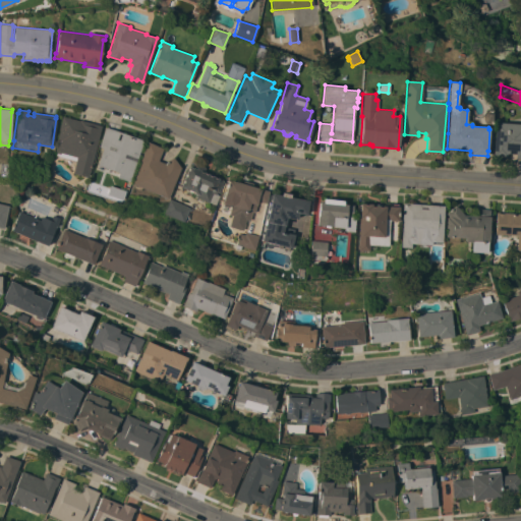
[(87,177),(71,173),(74,161),(55,155),(56,152),(54,151),(57,141),(56,141),(59,129),(58,129),(62,116),(79,120),(79,119),(101,125),(87,177)]
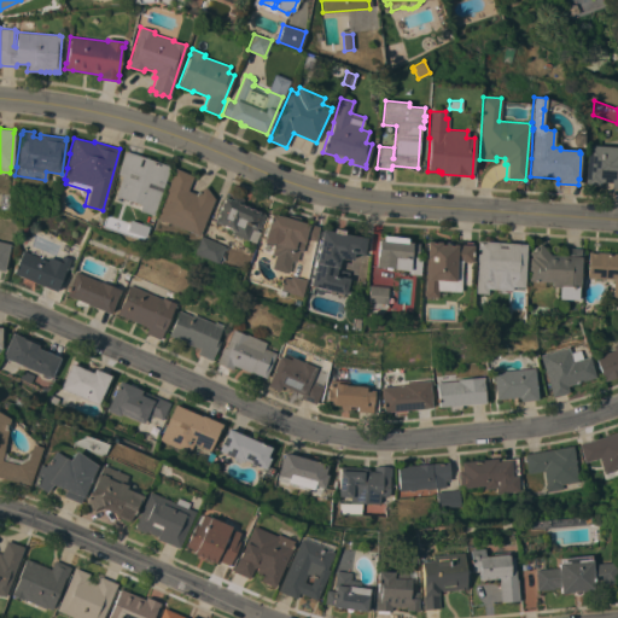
[(617,146),(617,187),(611,187),(611,182),(601,181),(600,185),(586,184),(588,145),(617,146)]
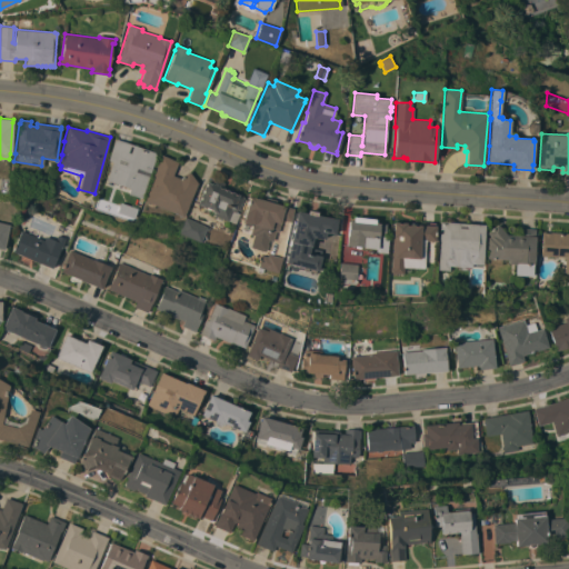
[(156,152),(140,198),(127,193),(128,189),(120,186),(106,180),(105,182),(101,181),(103,173),(107,175),(111,161),(108,160),(115,138),(156,152)]
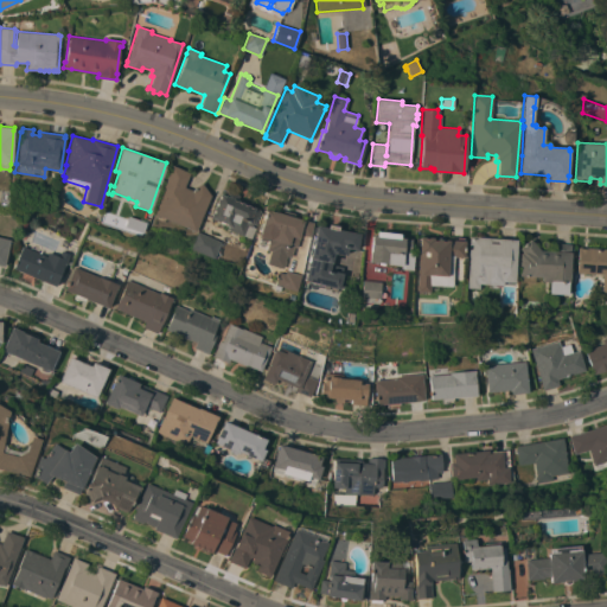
[(193,231),(153,213),(158,202),(157,202),(161,189),(172,165),(190,172),(183,186),(191,190),(200,183),(210,195),(193,231)]
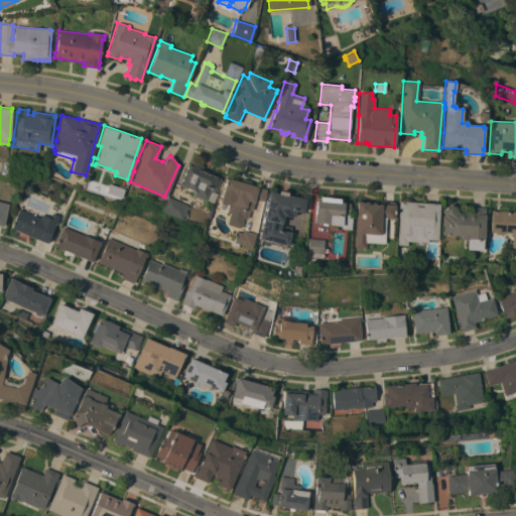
[(215,190),(214,190),(213,192),(216,194),(212,203),(206,200),(206,201),(191,195),(192,194),(194,191),(189,190),(177,185),(179,180),(180,180),(180,178),(181,174),(182,174),(183,172),(182,172),(184,168),(185,168),(186,166),(185,166),(186,163),(188,164),(188,165),(190,166),(190,165),(191,165),(194,161),(199,163),(199,164),(203,165),(201,170),(203,170),(202,171),(204,172),(204,171),(207,172),(207,173),(208,174),(209,173),(212,174),(212,175),(213,176),(214,175),(215,176),(220,178),(215,190)]
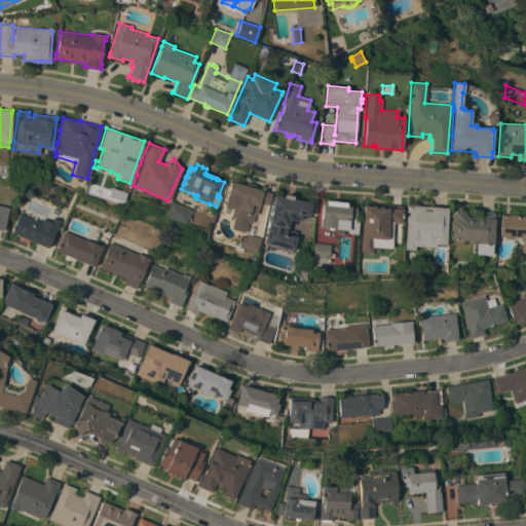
[(229,217),(232,208),(230,207),(229,210),(223,208),(224,204),(223,204),(230,181),(245,185),(246,183),(255,185),(254,188),(271,193),(267,205),(258,202),(255,215),(253,214),(251,222),(229,217)]
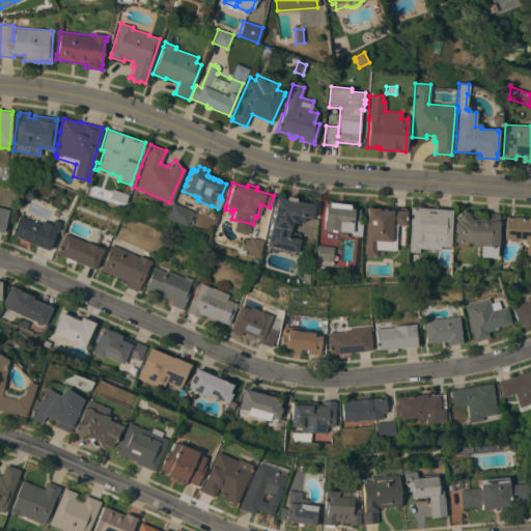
[(127,194),(123,203),(110,199),(110,201),(107,200),(108,199),(107,198),(110,189),(127,194)]
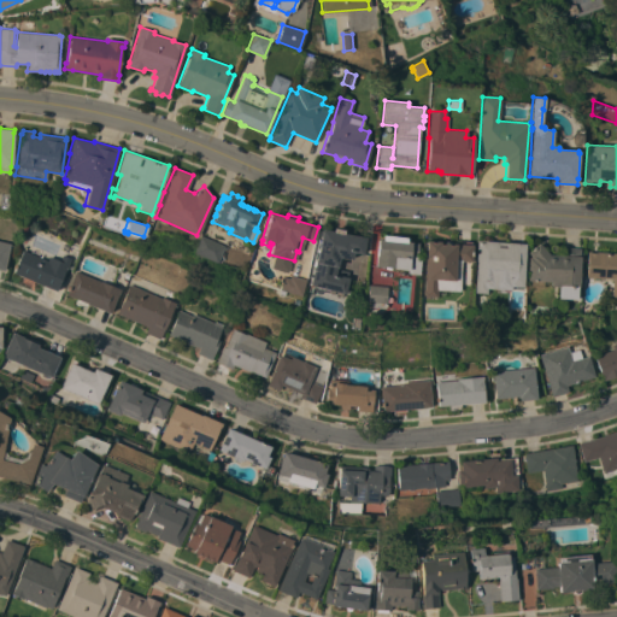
[(321,229),(331,231),(333,228),(344,230),(342,233),(364,238),(360,254),(352,252),(350,259),(338,257),(334,275),(347,277),(342,293),(327,291),(327,293),(321,292),(321,291),(311,288),(311,286),(309,285),(321,229)]
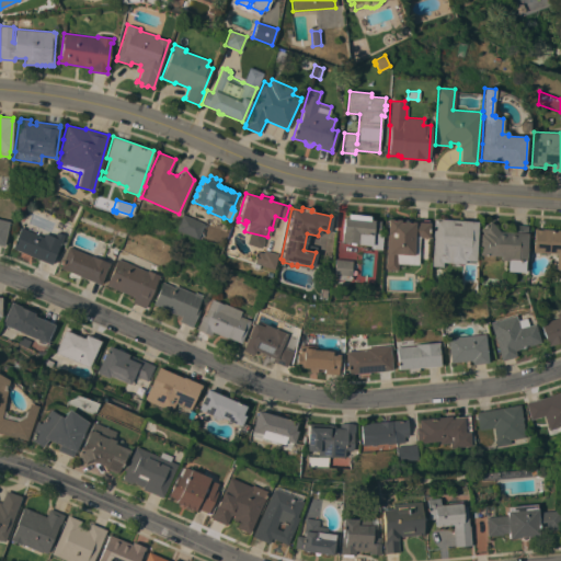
[(203,224),(196,239),(174,229),(181,214),(203,224)]
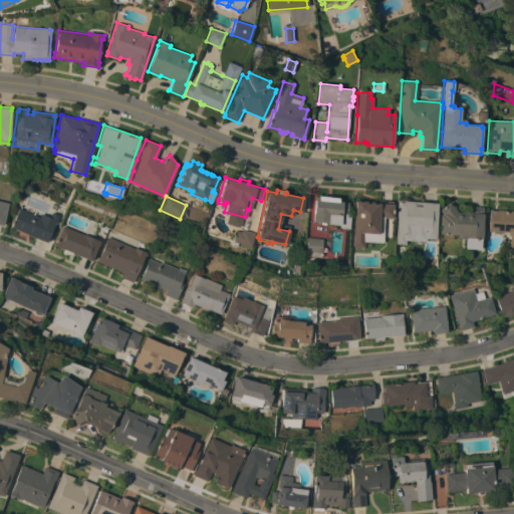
[(338,198),(338,201),(347,202),(347,205),(346,213),(349,214),(347,228),(338,227),(338,225),(326,224),(326,223),(324,223),(324,224),(319,224),(319,222),(311,221),(312,212),(313,213),(314,199),(318,199),(318,196),(338,198)]
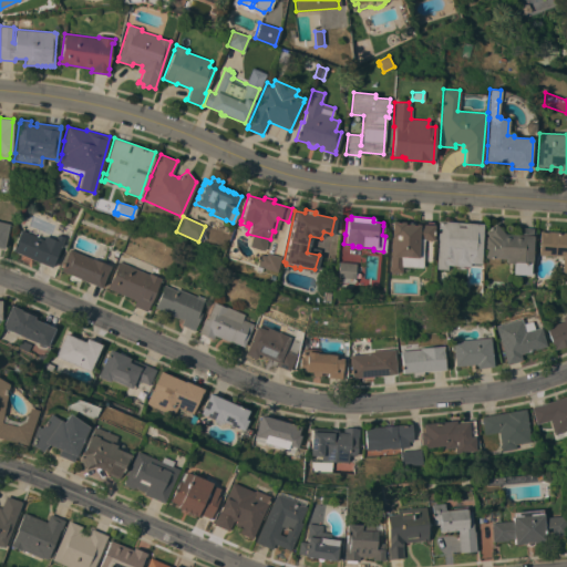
[(403,224),(406,224),(406,222),(414,223),(414,225),(418,225),(418,222),(432,222),(432,225),(433,225),(432,240),(422,239),(421,267),(400,266),(400,272),(392,272),(392,274),(389,274),(389,272),(388,272),(388,269),(387,269),(387,266),(388,266),(391,220),(395,222),(395,223),(399,223),(399,222),(403,222),(403,224)]
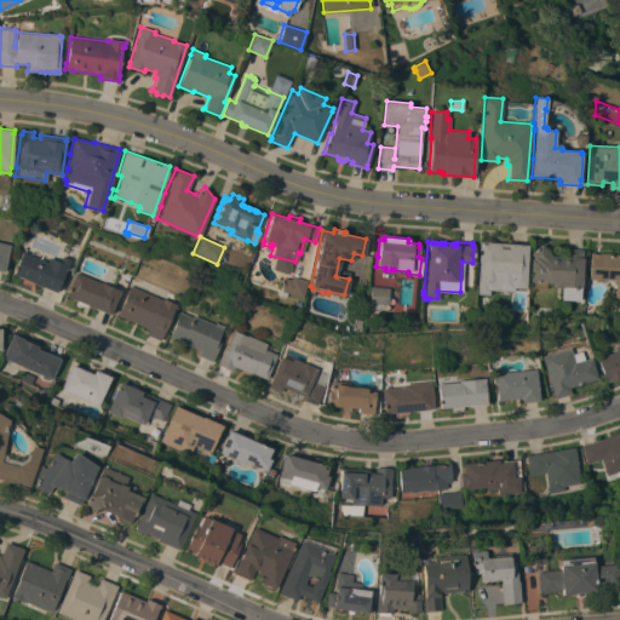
[(478,241),(509,244),(509,242),(527,244),(524,288),(512,287),(512,291),(488,290),(487,294),(475,293),(478,241)]
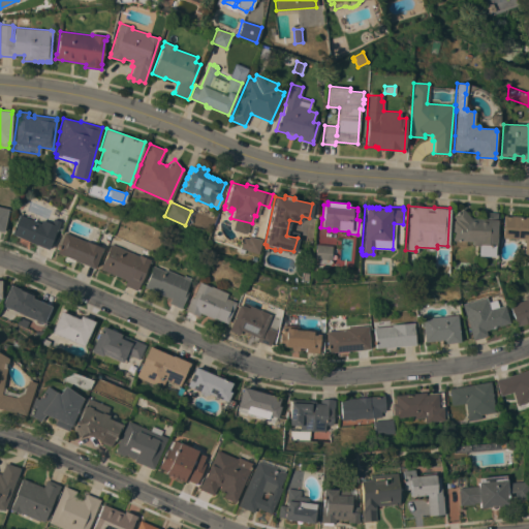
[(0,230),(0,207),(8,209),(3,231),(0,230)]
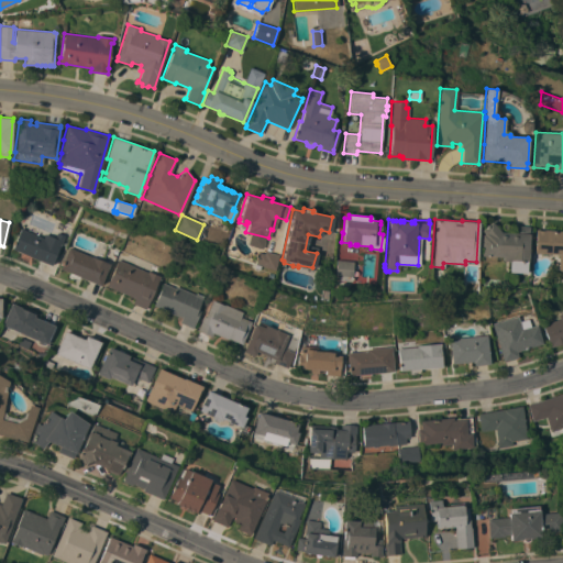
[(529,227),(527,249),(528,249),(527,257),(527,262),(526,261),(525,273),(508,272),(508,261),(501,261),(501,257),(481,255),(482,234),(484,234),(483,233),(481,230),(492,221),(500,232),(511,233),(512,225),(529,227)]
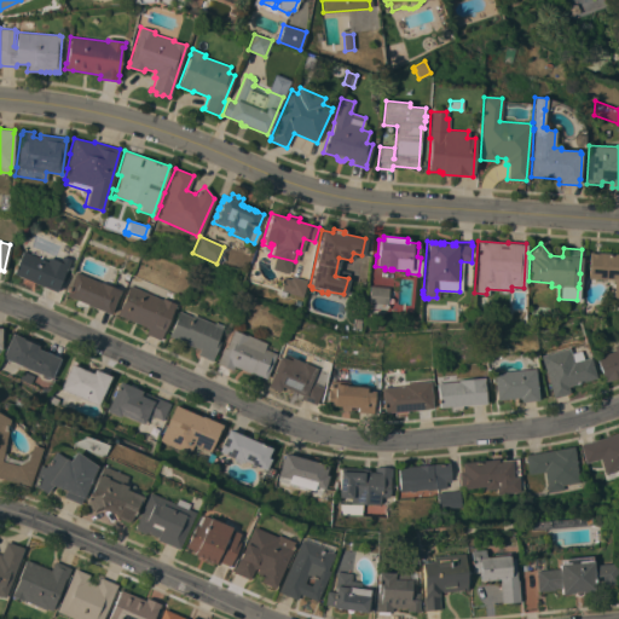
[(13,273),(22,253),(22,250),(47,261),(48,256),(59,261),(62,255),(70,259),(65,271),(57,290),(57,291),(13,273)]
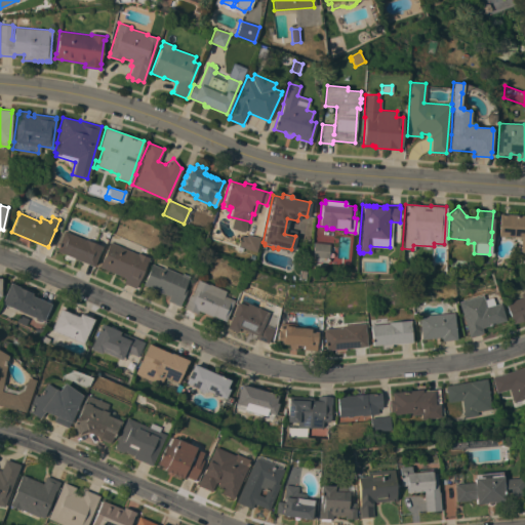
[(520,237),(498,236),(499,213),(502,213),(502,214),(507,214),(524,214),(524,251),(519,251),(520,237)]
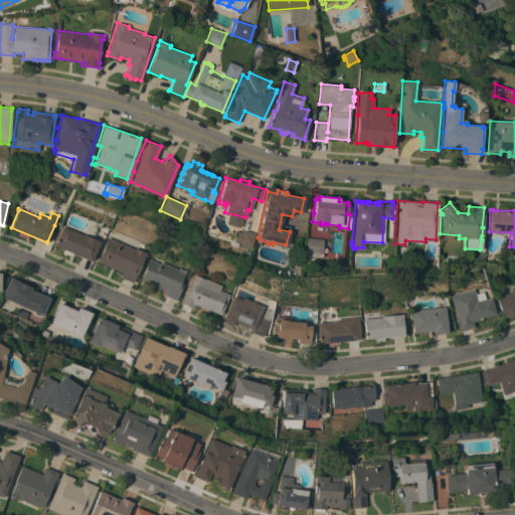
[(54,245),(62,226),(83,235),(84,234),(101,241),(92,261),(54,245)]
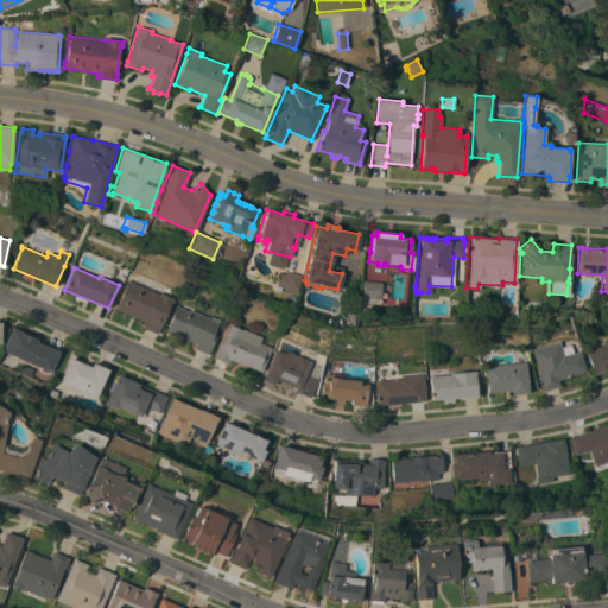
[(299,276),(295,292),(273,285),(277,272),(283,273),(284,271),(299,276)]
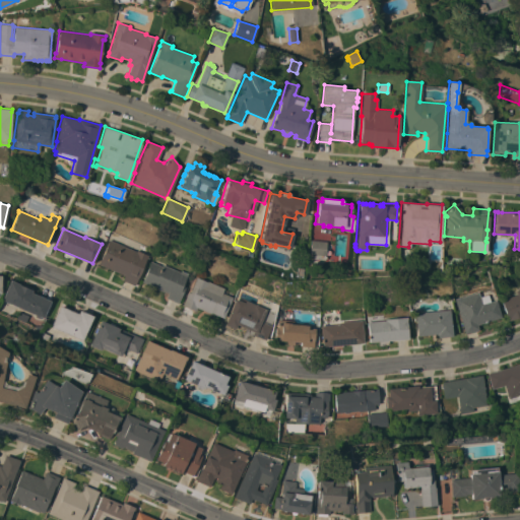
[(122,279),(124,275),(105,266),(99,263),(100,261),(109,240),(114,242),(121,245),(136,252),(137,250),(148,255),(147,258),(146,258),(135,285),(122,279)]
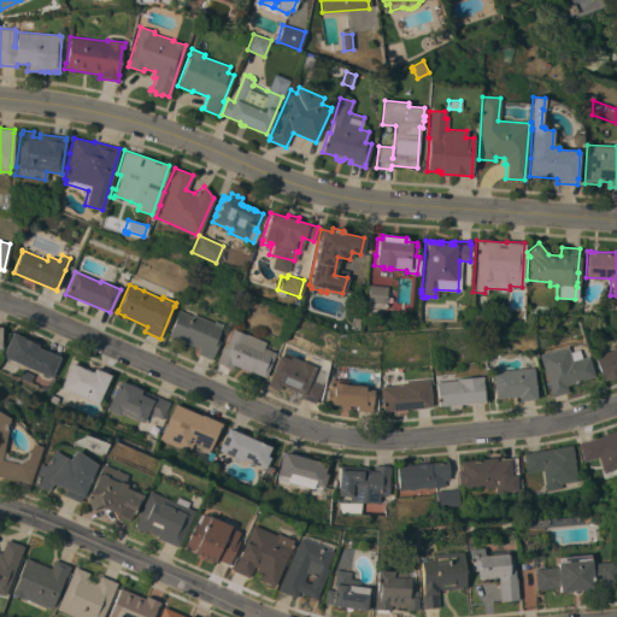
[(385,287),(383,303),(386,303),(385,307),(382,307),(382,309),(369,307),(370,301),(365,301),(366,285),(385,287)]
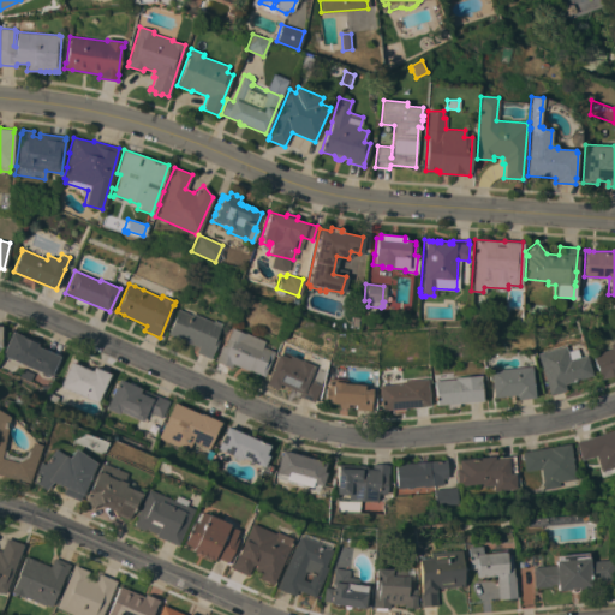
[(196,352),(198,347),(193,345),(192,345),(183,341),(183,340),(168,334),(178,309),(191,315),(192,312),(214,322),(214,321),(222,324),(216,336),(220,339),(210,358),(196,352)]
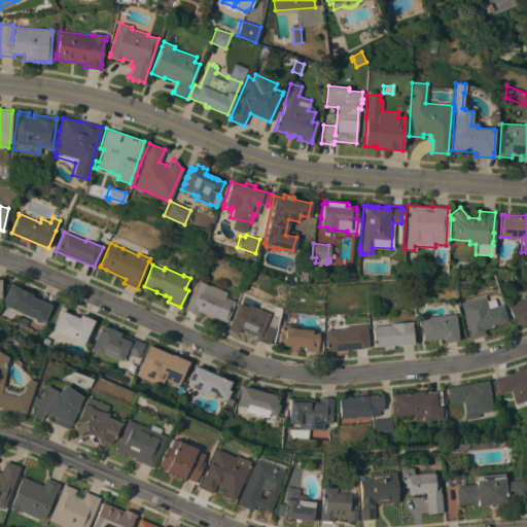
[(226,322),(214,317),(213,318),(200,312),(198,315),(184,309),(190,295),(192,296),(200,281),(210,286),(210,285),(227,292),(225,296),(236,302),(226,322)]
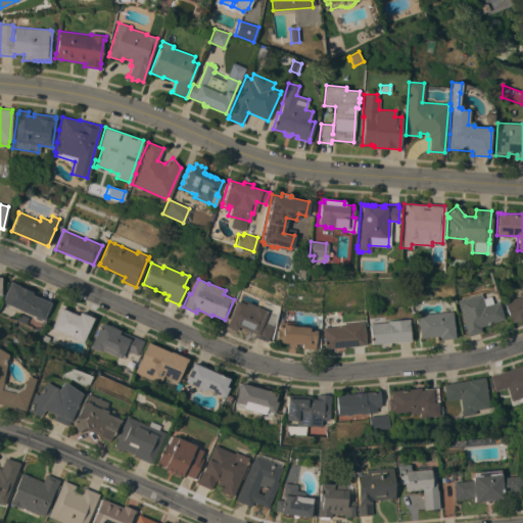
[(43,320),(40,318),(39,320),(35,318),(36,317),(2,301),(10,282),(19,285),(19,286),(33,292),(32,294),(51,302),(43,320)]
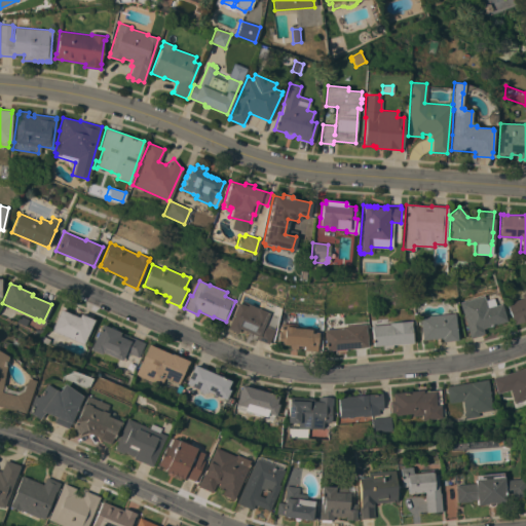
[(525,320),(515,325),(508,303),(523,298),(522,294),(525,292),(525,320)]
